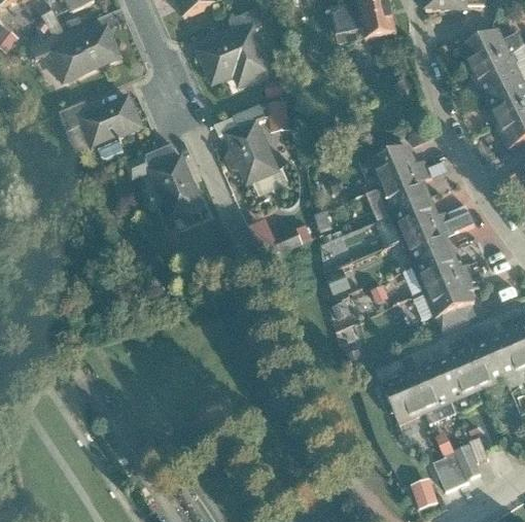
[(65,0),(69,10),(93,0),(65,0)]
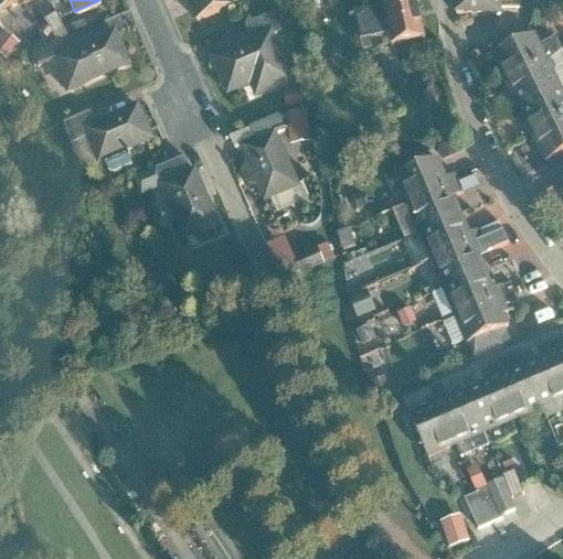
[(190,0),(198,15),(234,0),(190,0)]
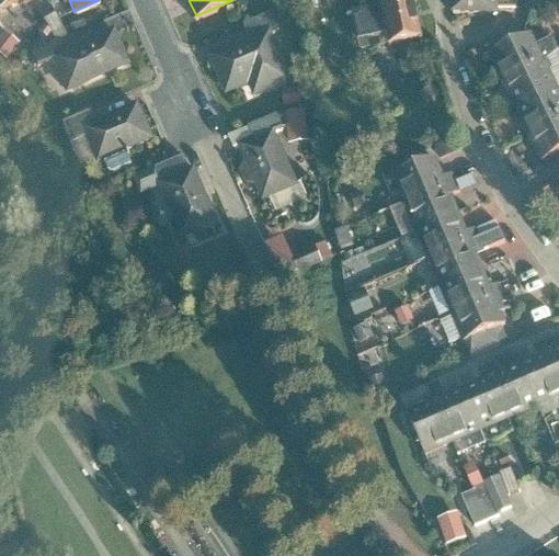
[(378,0),(378,1),(350,9),(356,37),(384,31),(386,44),(418,37),(410,0),(378,0)]
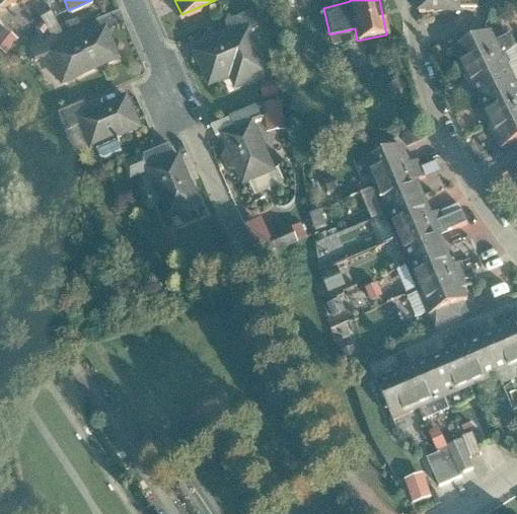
[(417,0),(417,12),(418,12),(457,14),(456,7),(474,7),(474,0),(417,0)]
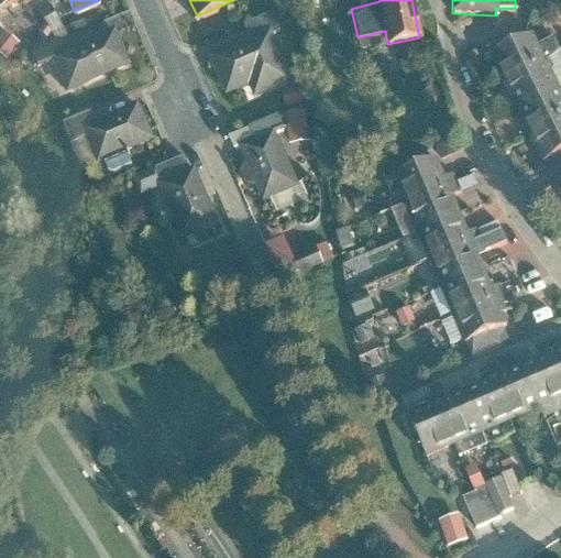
[(244,21),(252,37),(272,30),(282,25),(272,9),(244,21)]
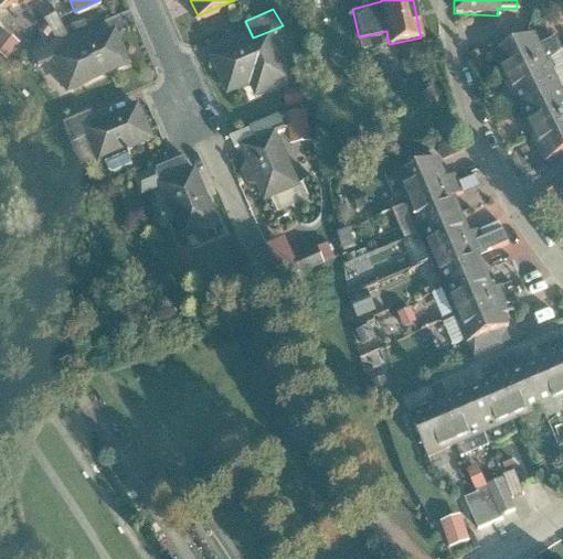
[(51,56),(65,89),(131,62),(116,25),(64,47),(50,54),(51,56)]
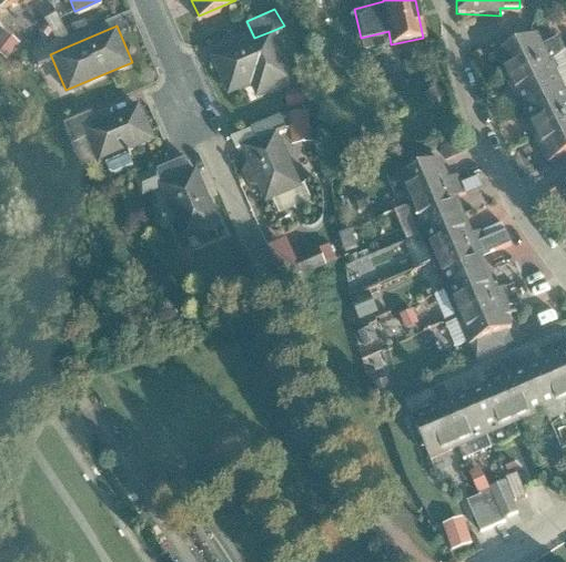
[(0,54),(3,57),(16,40),(0,29),(0,54)]
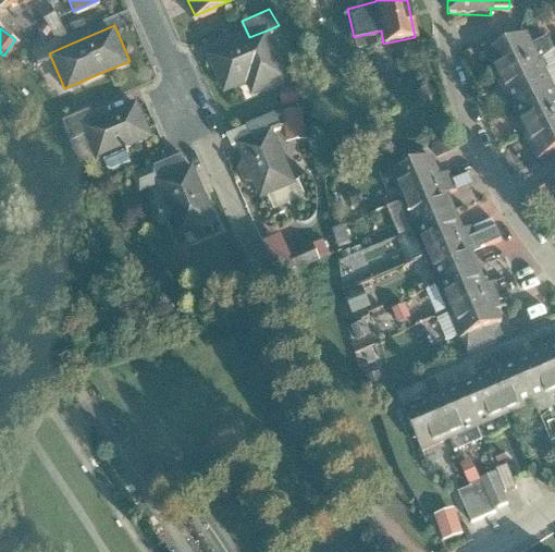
[(249,37),(209,54),(224,90),(246,81),(253,94),(291,77),(269,29),(249,37)]
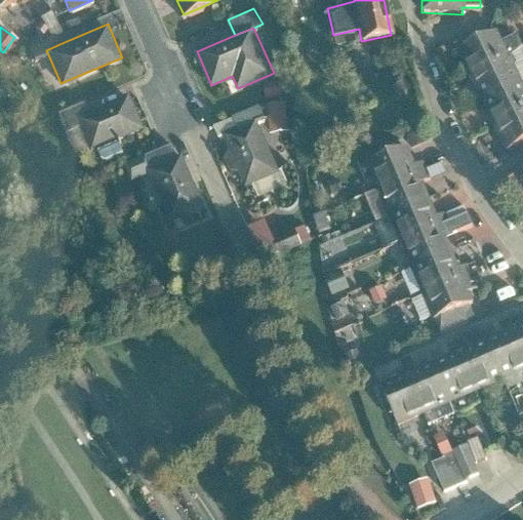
[(46,50),(59,44),(55,34),(27,45),(33,58),(47,52),(46,50)]
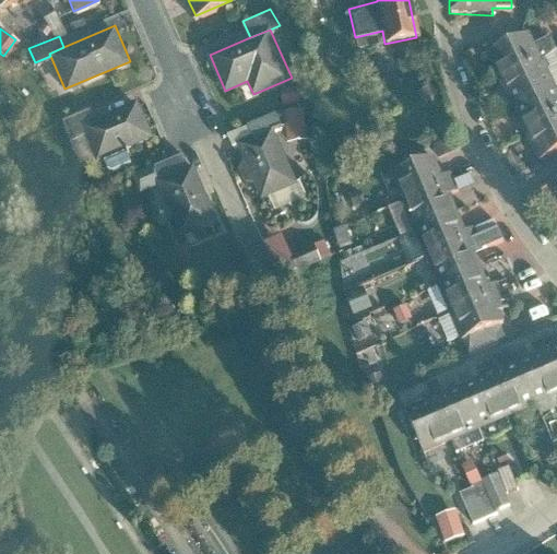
[(489,57),(501,82),(545,62),(533,37),(489,57)]
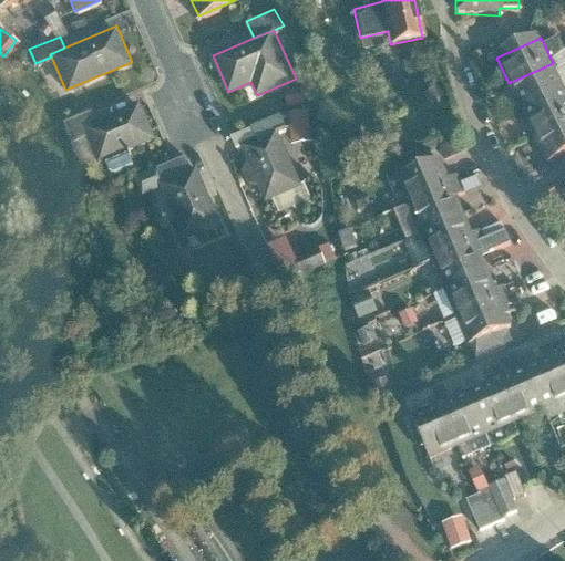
[(509,83),(520,107),(564,87),(553,63),(509,83)]
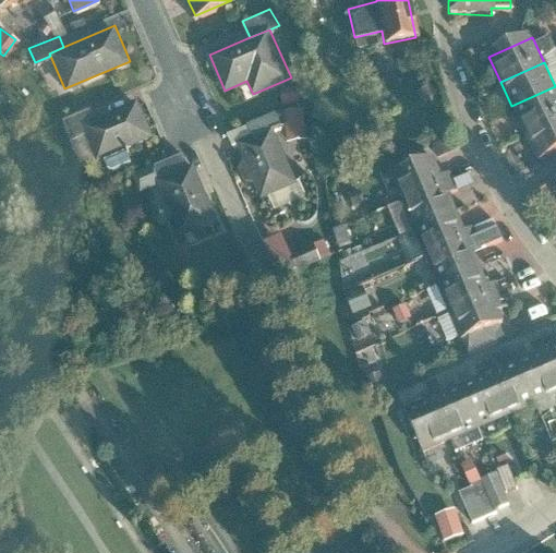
[(511,106),(523,133),(555,118),(555,88),(555,86),(511,106)]
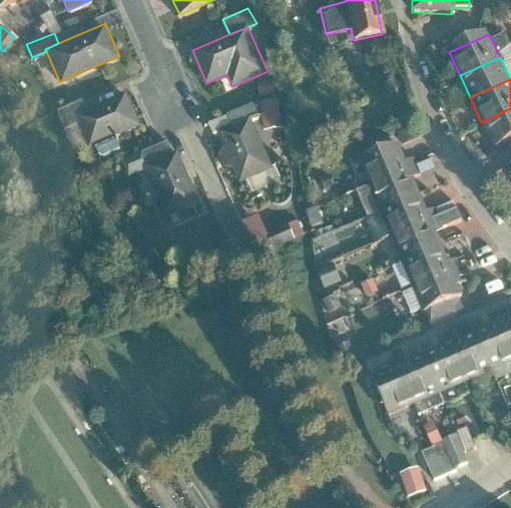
[(86,108),(74,113),(78,120),(88,145),(139,124),(126,92),(86,108)]
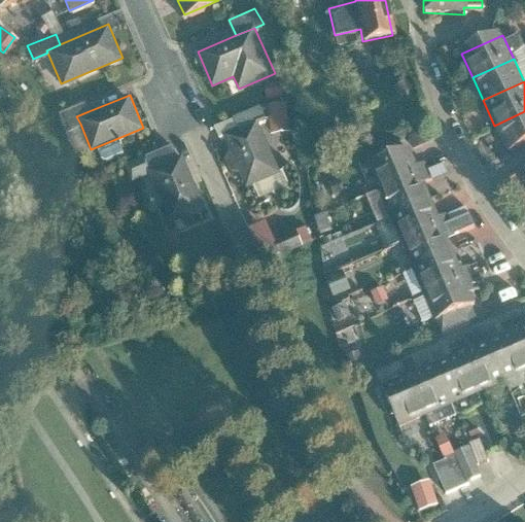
[(289,99),(269,100),(270,129),(290,128),(289,99)]
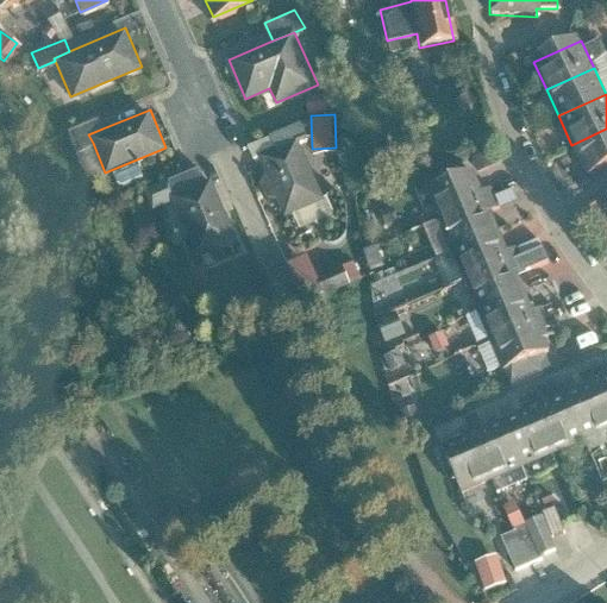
[(88,134),(102,129),(97,117),(66,130),(75,151),(93,143),(88,134)]
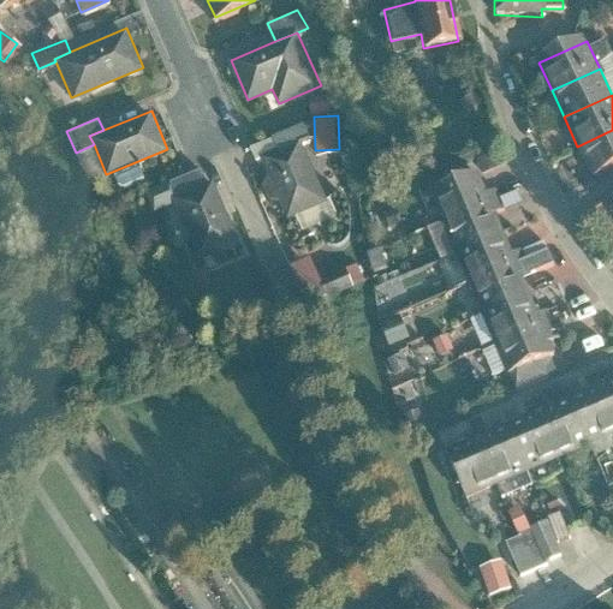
[(274,135),(280,147),(302,138),(311,133),(304,120),(274,135)]
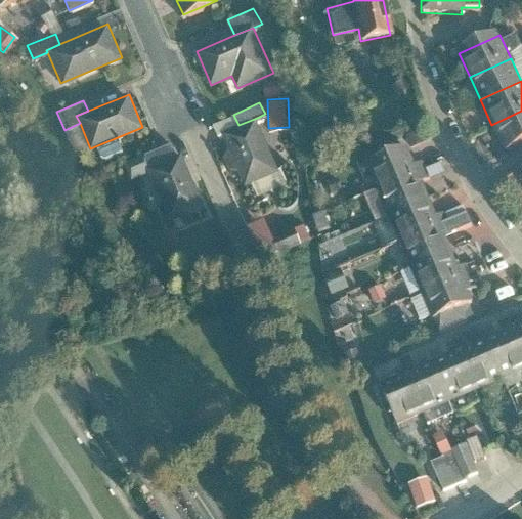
[(521,111),(491,125),(502,148),(521,139),(521,111)]
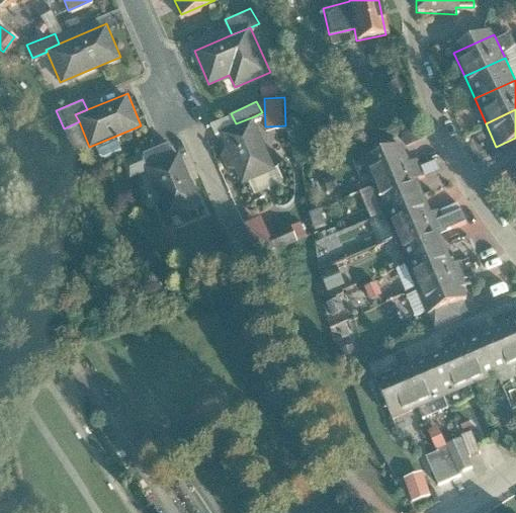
[(275,168),(254,116),(236,123),(222,131),(243,181),(275,168)]
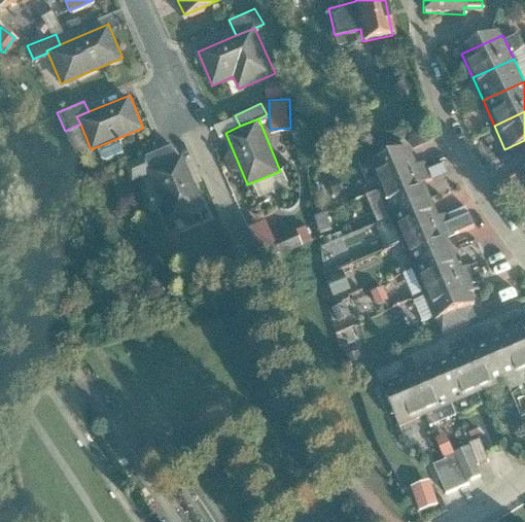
[(132,180),(150,173),(148,169),(178,157),(172,143),(126,163),(132,180)]
